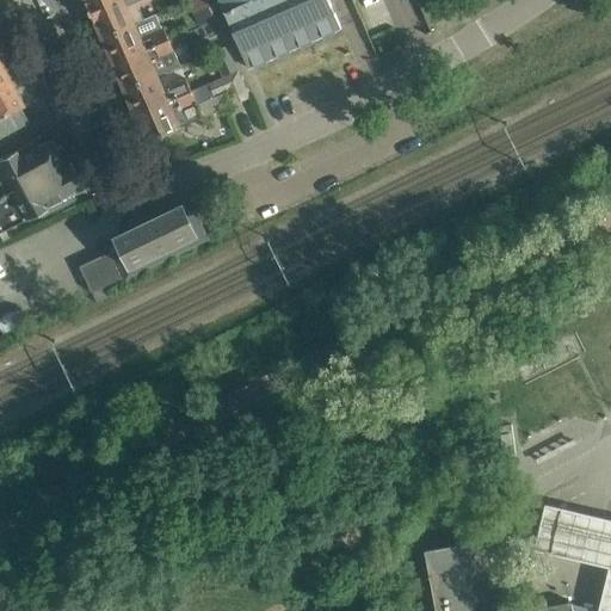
[(85,0),(91,13),(119,0),(85,0)]
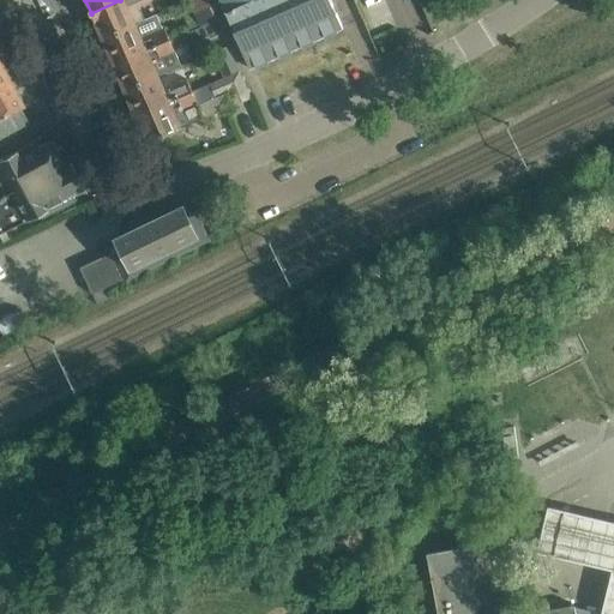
[(151,0),(120,0),(91,13),(103,40),(144,22),(138,7),(152,2),(151,0)]
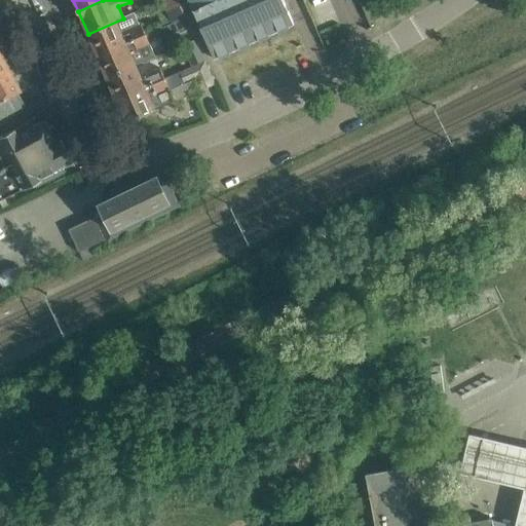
[(172,21),(186,14),(179,0),(174,0),(164,4),(172,21)]
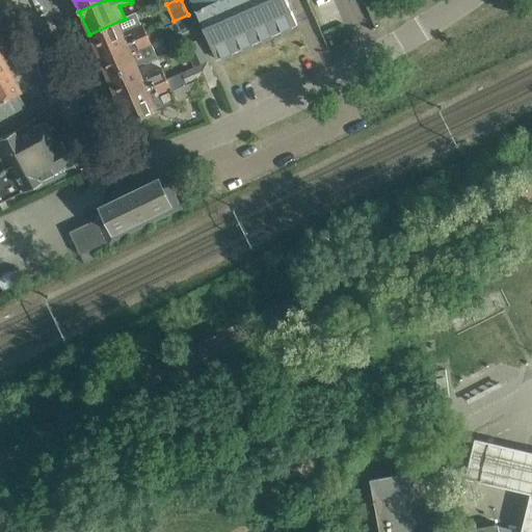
[(190,0),(217,59),(297,24),(289,5),(286,6),(284,0),(190,0)]
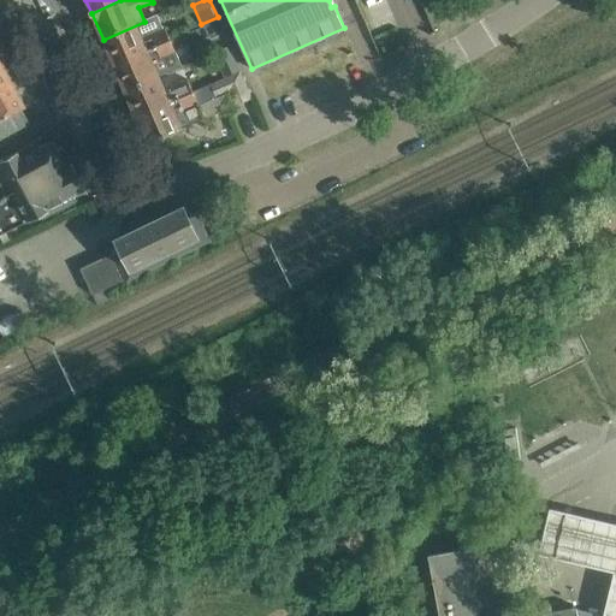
[(144,22),(104,40),(114,65),(170,41),(165,30),(163,30),(157,16),(144,22)]
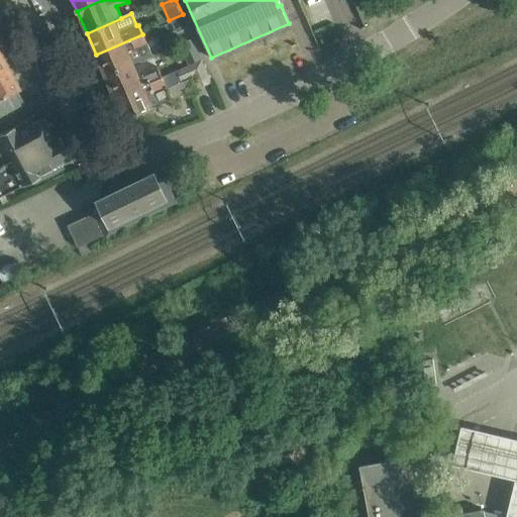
[(142,34),(96,55),(105,77),(133,65),(152,56),(142,34)]
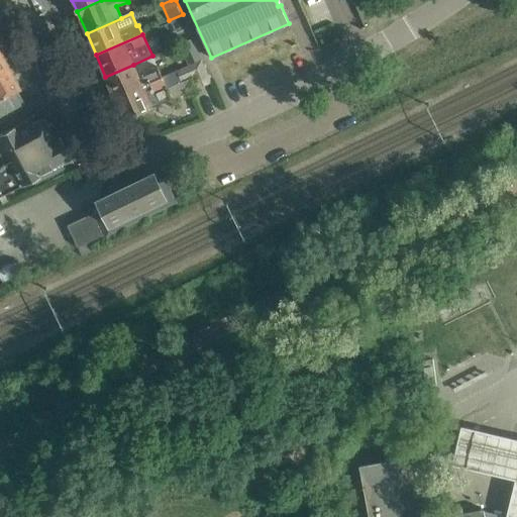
[(202,59),(193,37),(180,43),(189,65),(202,59)]
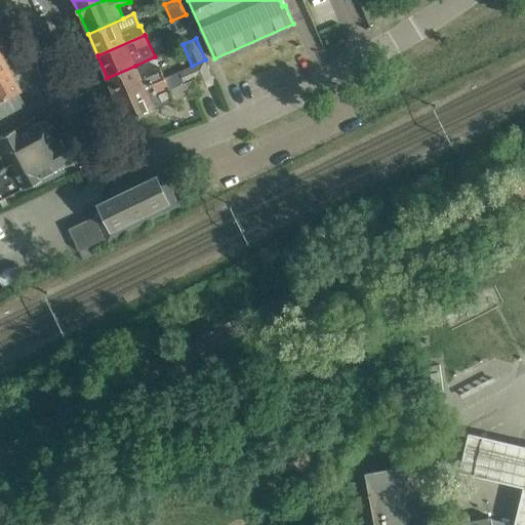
[(165,79),(117,101),(126,121),(174,101),(169,89),(195,77),(200,89),(214,83),(204,62),(165,79)]
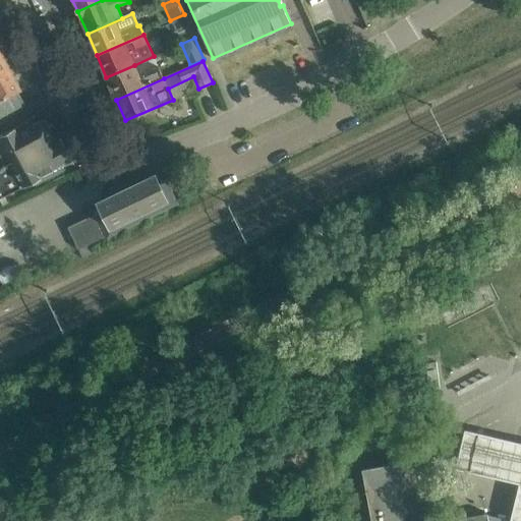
[(134,65),(106,77),(116,100),(164,78),(159,68),(139,76),(134,65)]
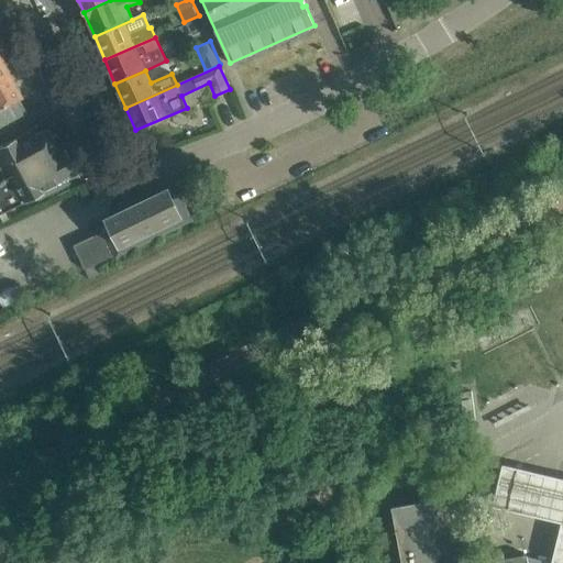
[(0,106),(19,97),(8,74),(0,78),(0,106)]
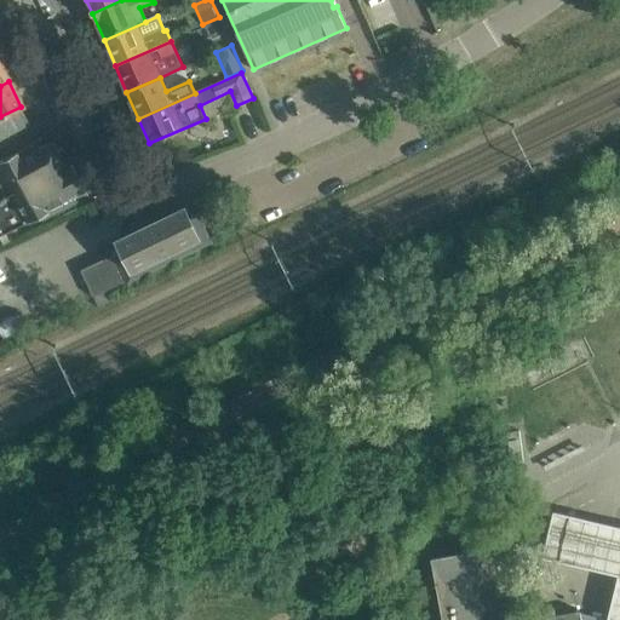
[(63,166),(51,142),(36,149),(34,144),(0,161),(0,234),(38,216),(40,222),(52,214),(74,204),(70,196),(81,190),(79,185),(80,185),(82,179),(78,168),(72,167),(69,168),(67,164),(63,166)]
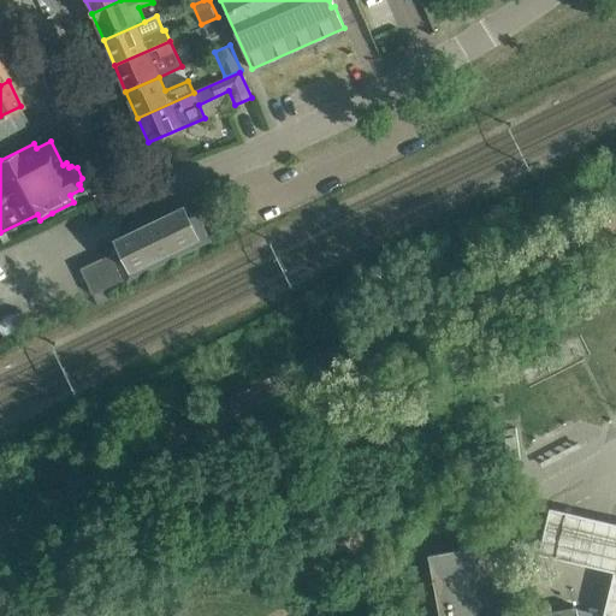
[(193,240),(199,236),(184,206),(117,238),(122,248),(81,268),(93,295),(195,244),(193,240)]
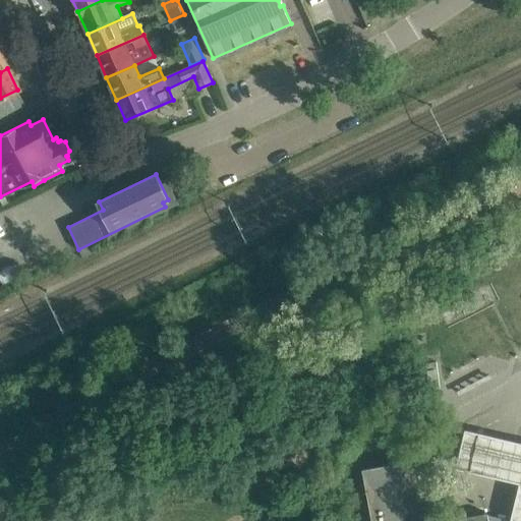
[(441,392),(436,361),(424,363),(428,394),(441,392)]
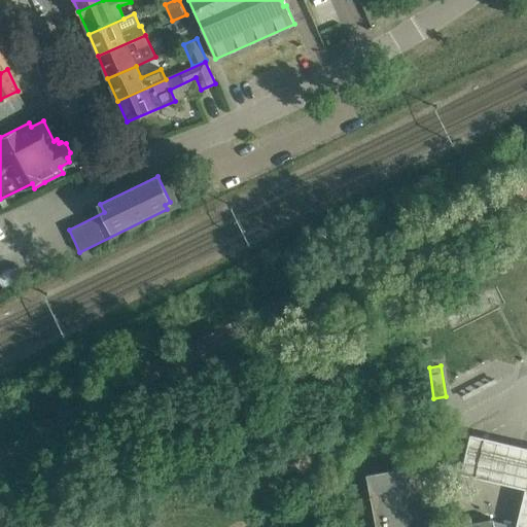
[(526,483),(526,484),(518,522),(526,524),(526,441),(473,428),(463,468),(526,483)]
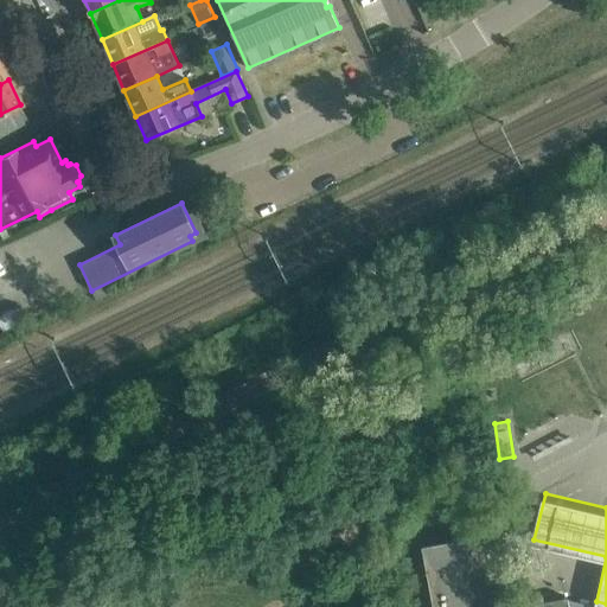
[(423,545),(434,606),(493,606),(481,535),(423,545)]
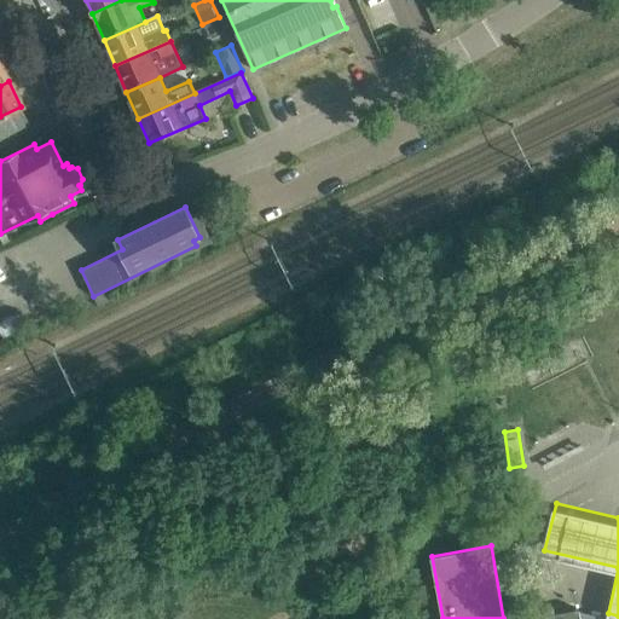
[(544,608),(547,618),(618,618),(618,615),(608,613),(582,607),(580,602),(544,608)]
